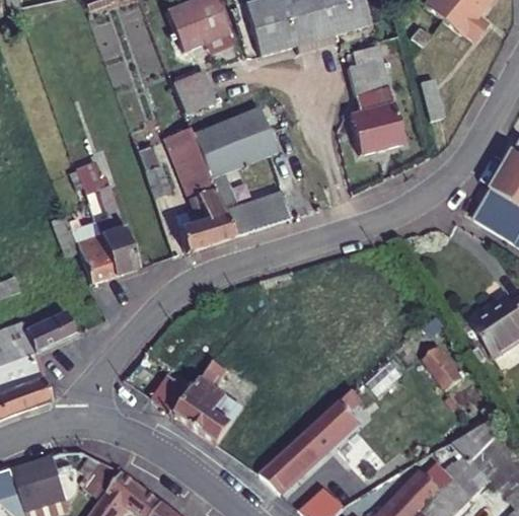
[(187,0),(167,7),(174,26),(183,50),(230,31),(217,0),(187,0)]
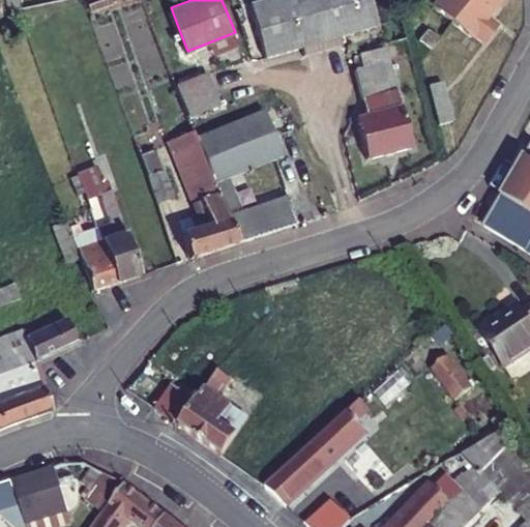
[(286,49),(268,0),(259,0),(252,2),(265,55),(286,49)]
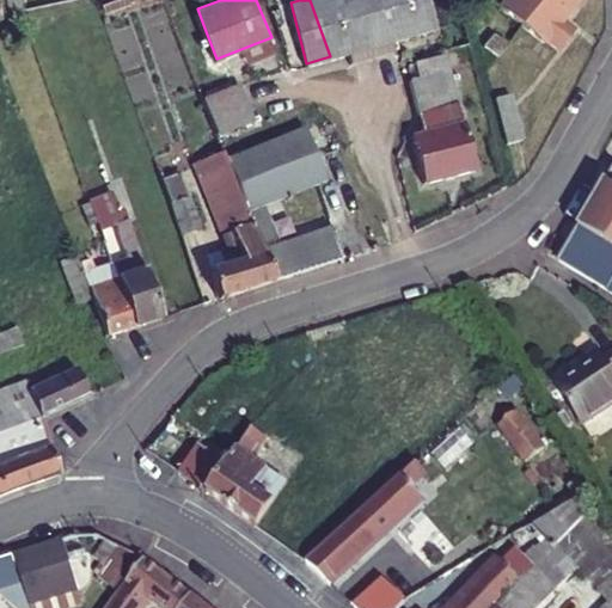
[(310,0),(330,56),(349,51),(352,61),(374,55),(359,0),(310,0)]
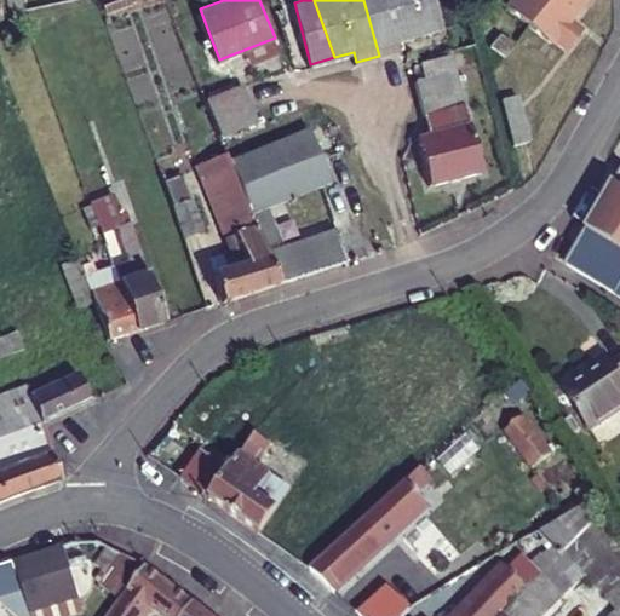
[(363,0),(379,56),(400,50),(397,40),(441,29),(432,0),(363,0)]
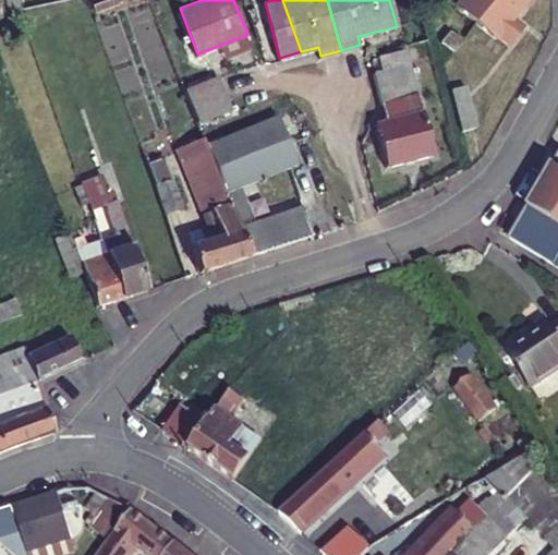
[(453,0),(476,19),(490,0),(453,0)]
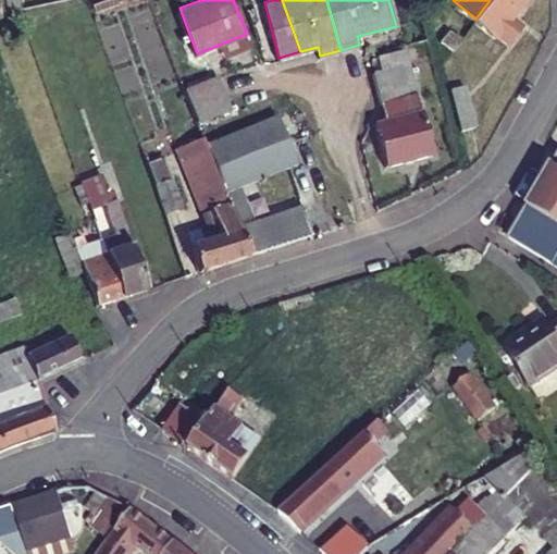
[(490,0),(475,19),(521,57),(537,35),(512,15),(523,0),(490,0)]
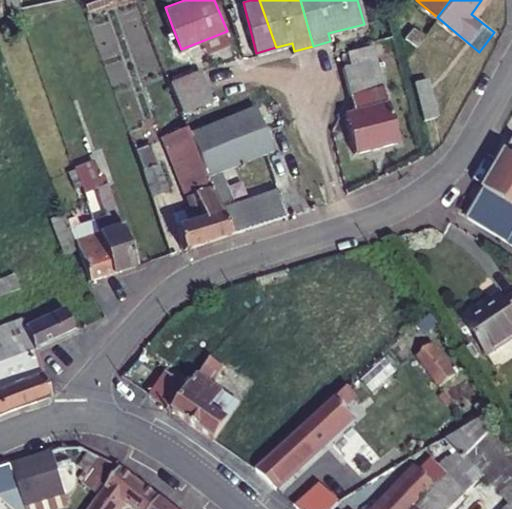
[(181,49),(172,26),(165,30),(175,51),(181,49)]
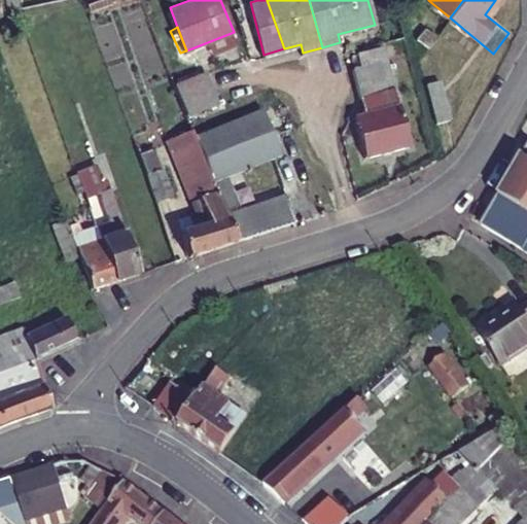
[(453,44),(438,32),(425,47),(440,61),(453,44)]
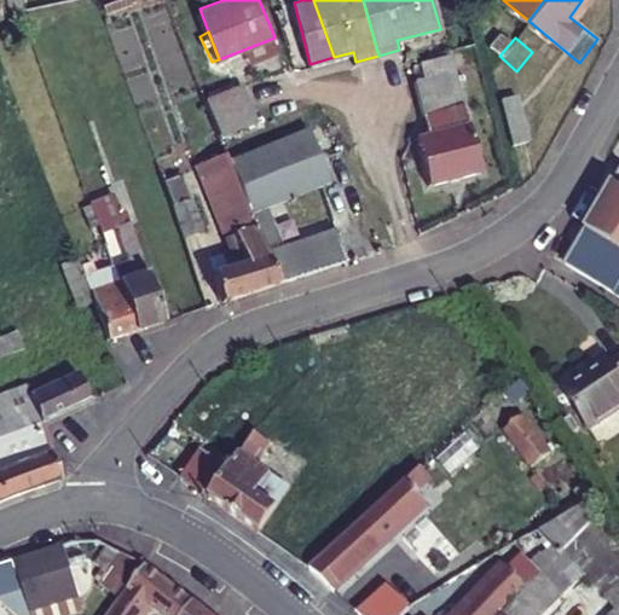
[(424,77),(456,69),(452,53),(421,62),(424,77)]
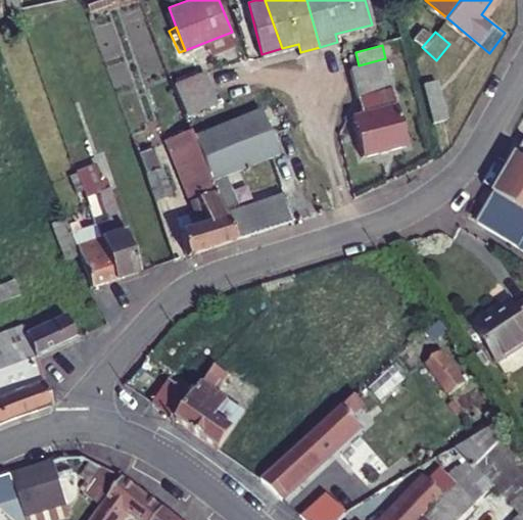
[(388,73),(385,58),(359,65),(350,67),(354,81),(388,73)]
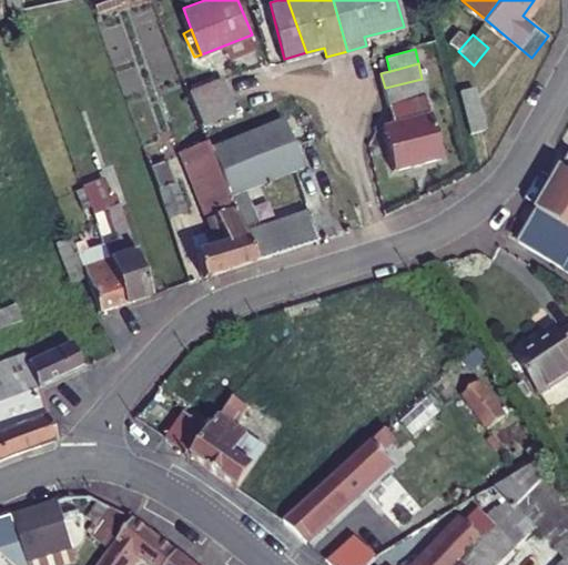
[(190,90),(195,106),(230,92),(224,77),(190,90)]
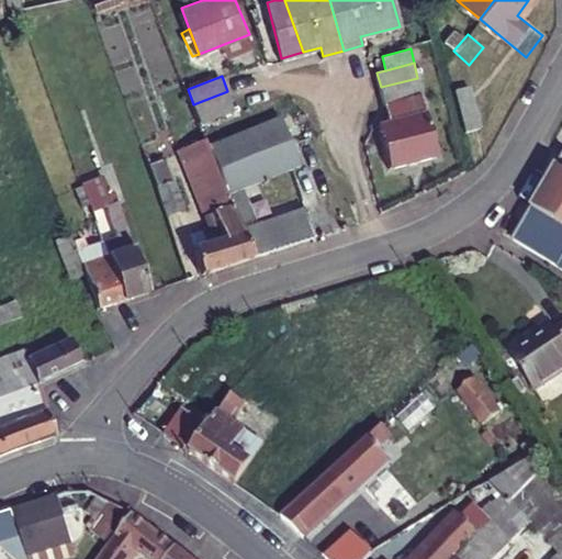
[(422,94),(417,78),(381,87),(385,104),(422,94)]
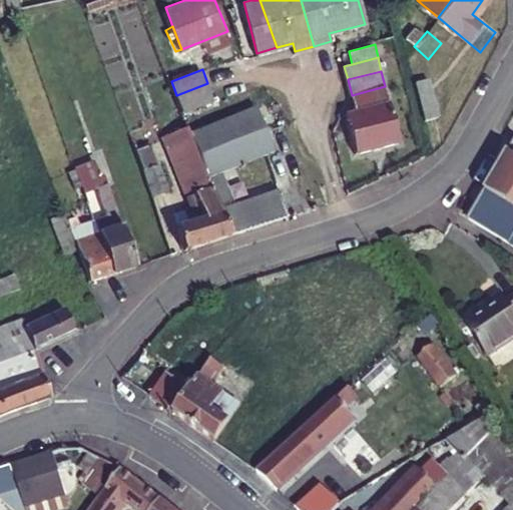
[(212,97),(207,83),(176,95),(182,109),(212,97)]
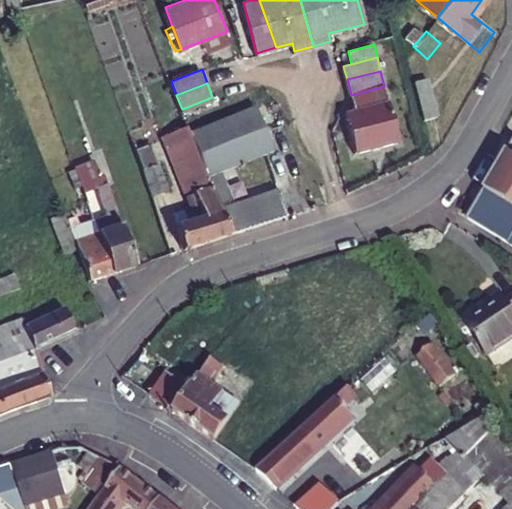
[(388,100),(384,86),(351,95),(354,109),(388,100)]
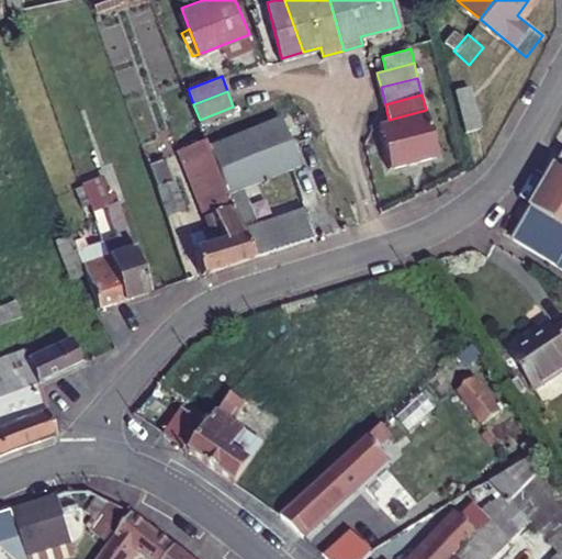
[(437,153),(426,110),(389,120),(378,122),(389,165),(437,153)]
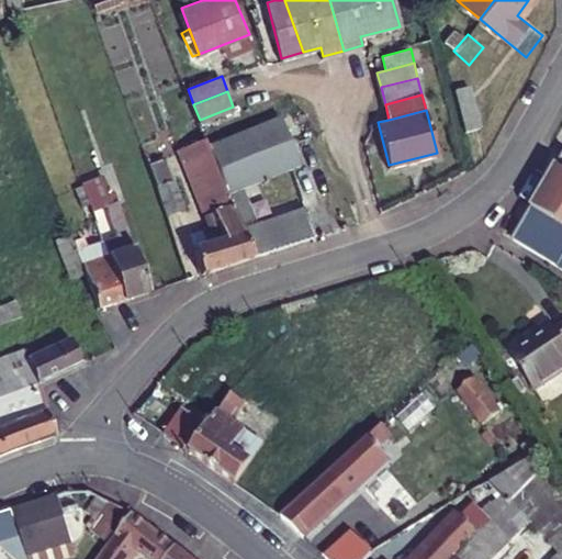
[(281,114),(209,143),(227,190),(239,186),(300,161),(281,114)]
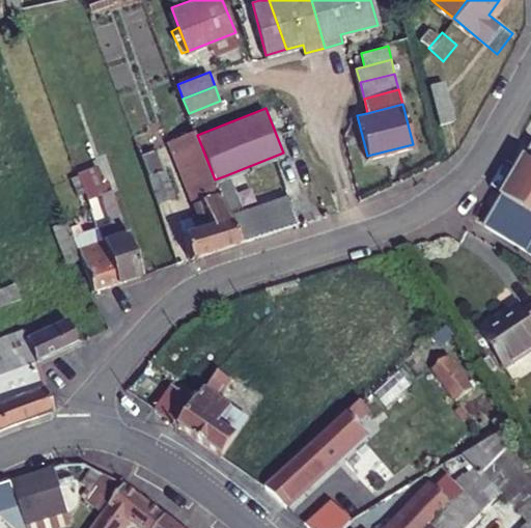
[(239,240),(228,214),(215,179),(197,135),(195,130),(180,136),(206,212),(193,218),(196,228),(184,233),(191,255),(239,240)]
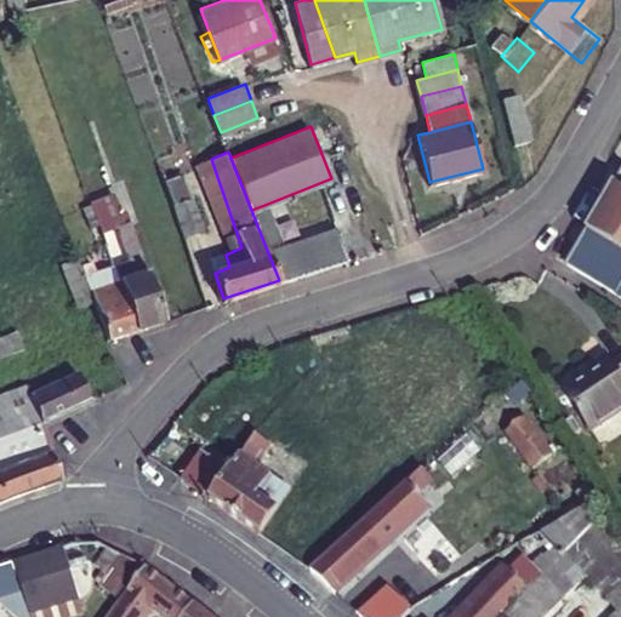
[(620,165),(610,186),(586,227),(571,252),(564,264),(620,296),(620,165)]
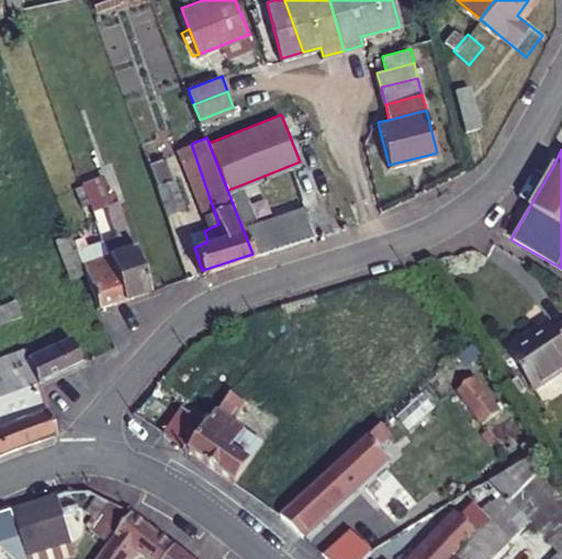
[(160,192),(170,221),(187,215),(177,186),(160,192)]
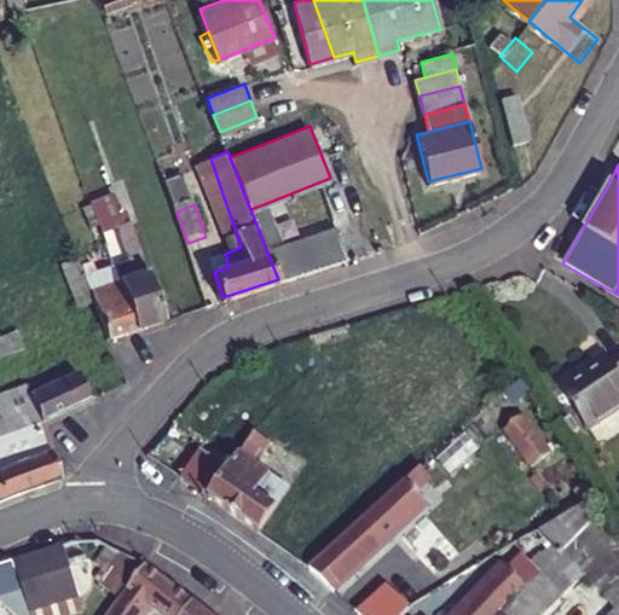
[(278,244),(264,204),(250,209),(266,249),(278,244)]
